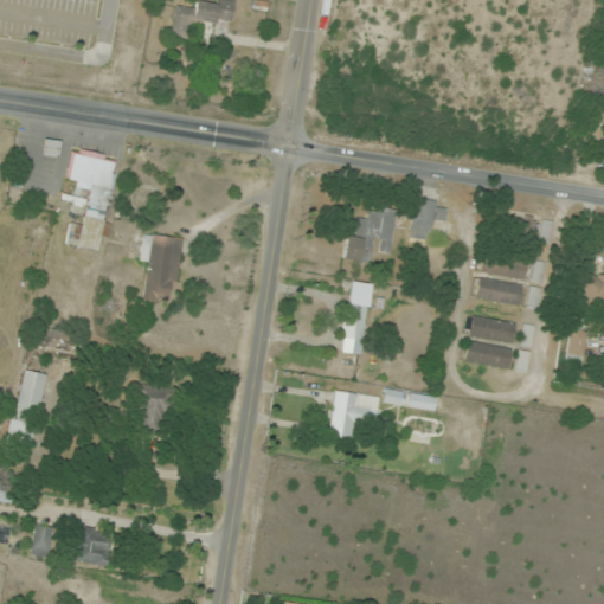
[(177,6),(174,36),(192,36),(193,19),(235,21),(236,0),(197,0),(197,7),(177,6)]
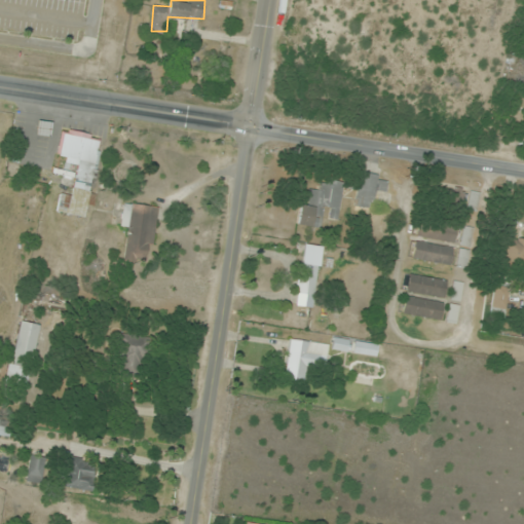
[(59,212),(85,216),(88,203),(91,203),(102,136),(64,129),(59,157),(78,160),(73,195),(62,193),(59,212)]
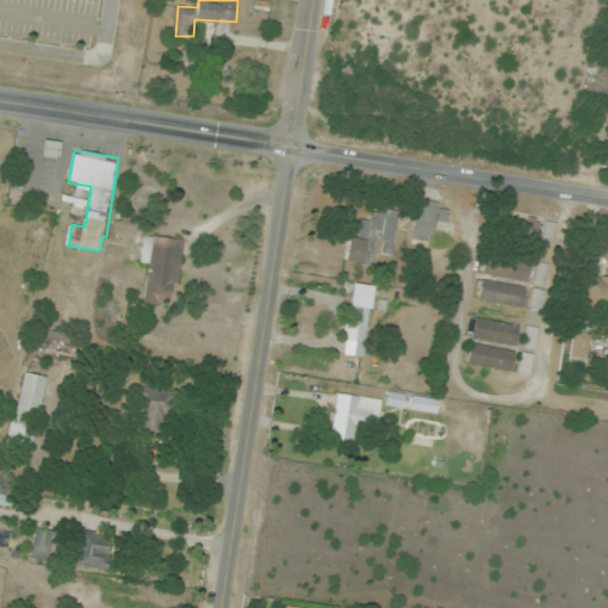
[(441,200),(417,199),(415,240),(435,241),(436,221),(451,222),(452,208),(440,206),(441,200)]
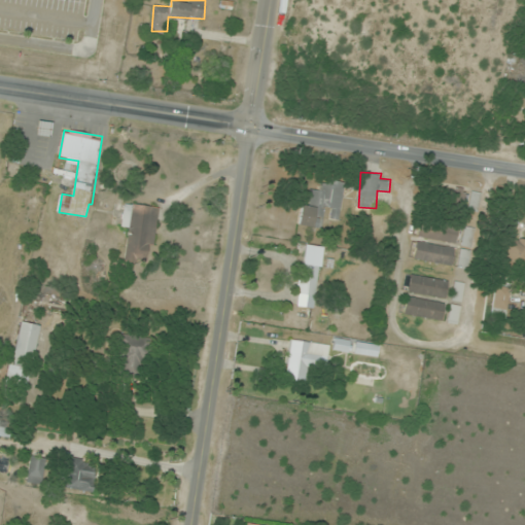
[(298,223),(322,228),(324,214),(339,217),(345,182),(325,179),(323,189),(311,187),(308,204),(302,203),(298,223)]
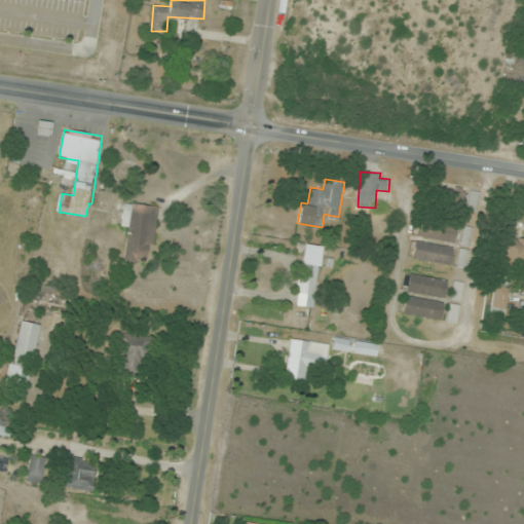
[(466,191),(435,182),(429,200),(461,209),(466,191)]
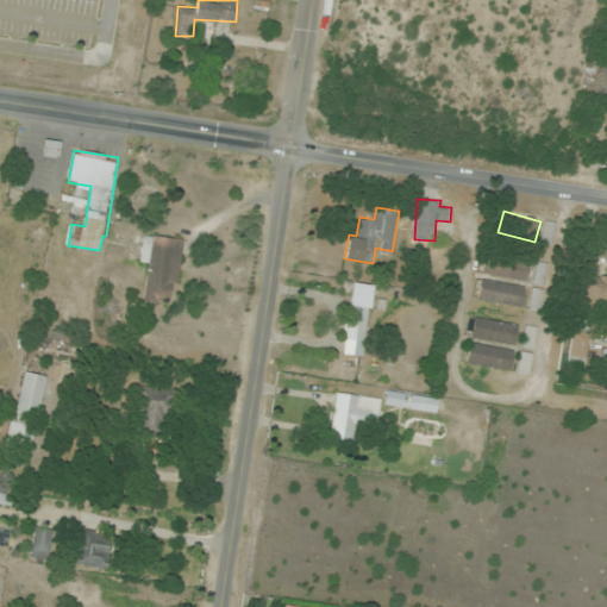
[(150,263),(144,300),(174,305),(186,239),(146,232),(141,262),(150,263)]
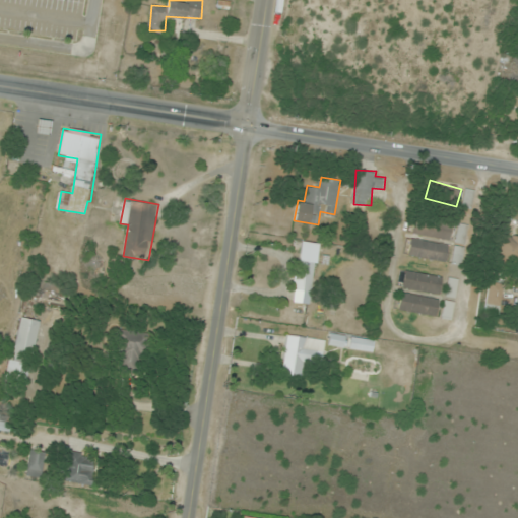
[(450,240),(453,224),(416,216),(413,232),(450,240)]
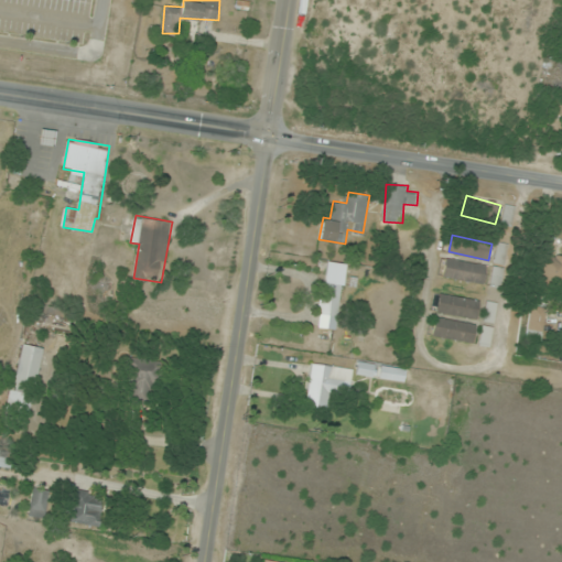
[(508,244),(498,244),(498,261),(507,261),(508,244)]
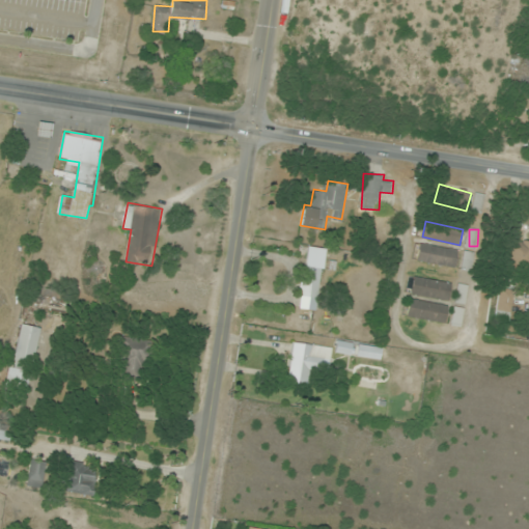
[(528,241),(509,242),(509,270),(528,270),(528,241)]
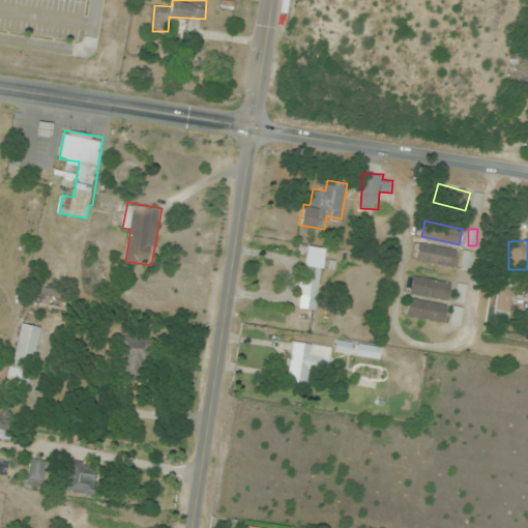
[(458,248),(419,241),(416,258),(455,266),(458,248)]
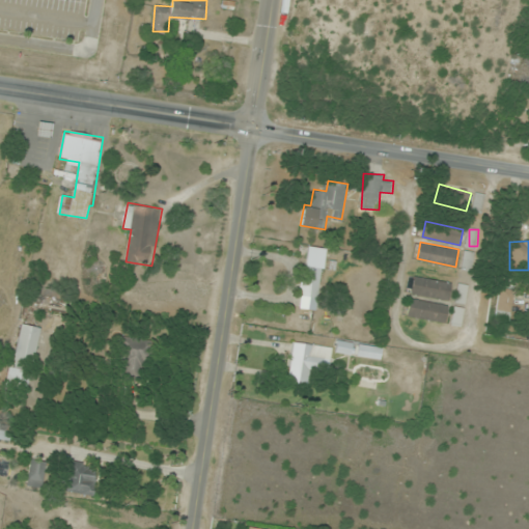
[(474,270),(476,251),(466,250),(463,268),(474,270)]
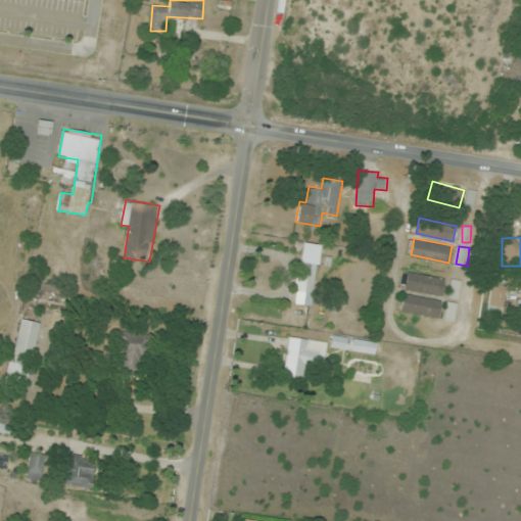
[(332,255),(302,252),(296,300),(314,302),(318,264),(331,266),(332,255)]
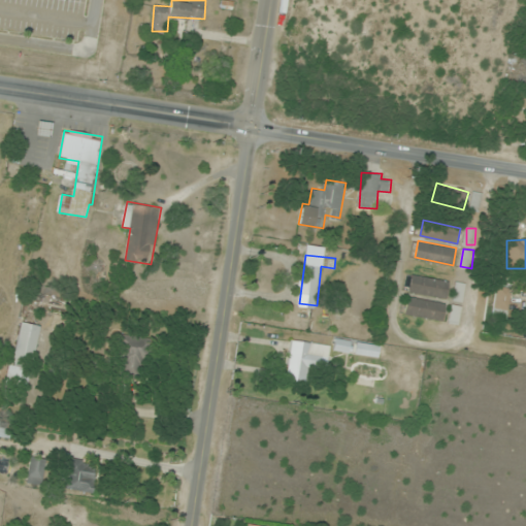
[(450,280),(412,273),(408,292),(448,297),(450,280)]
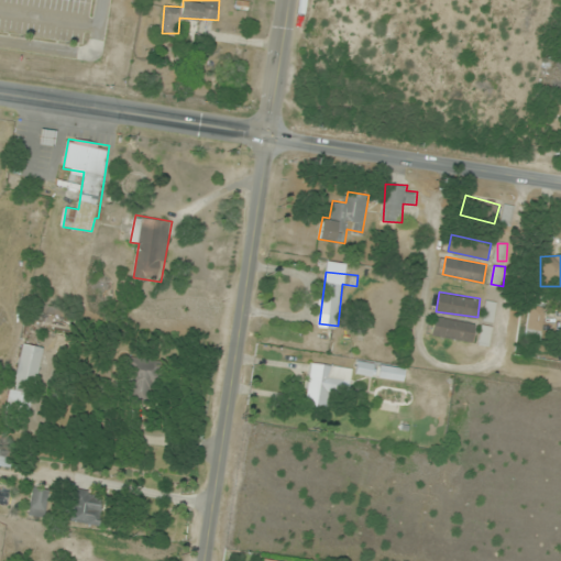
[(494,320),(496,303),(487,301),(485,319),(494,320)]
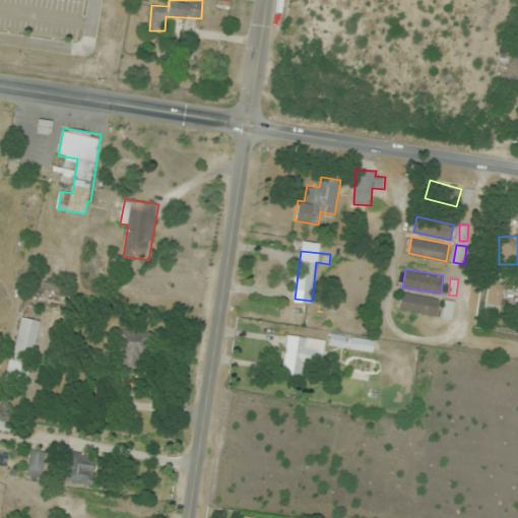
[(487,319),(501,319),(501,281),(487,281),(487,319)]
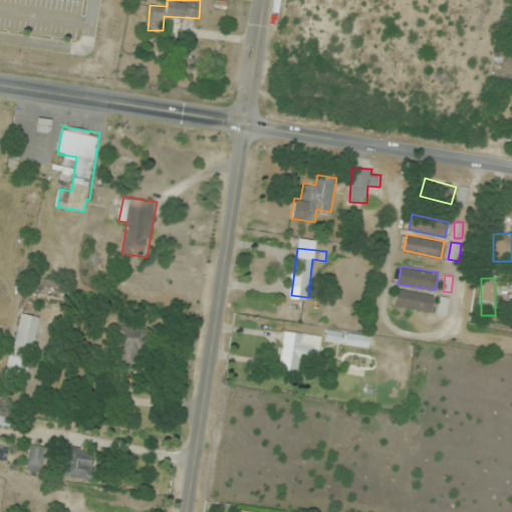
[(434,295),(397,288),(394,304),(431,311),(434,295)]
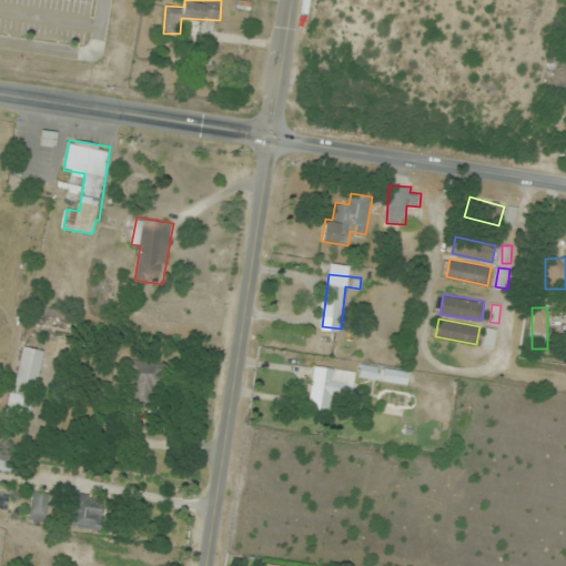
[(497,329),(487,327),(484,346),(494,349),(497,329)]
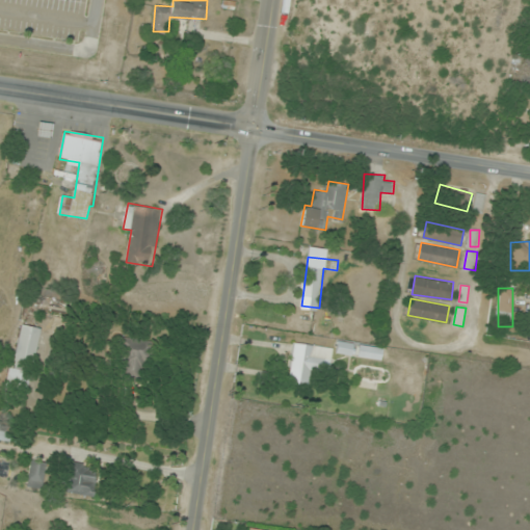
[(12,363),(32,369),(43,329),(23,324),(12,363)]
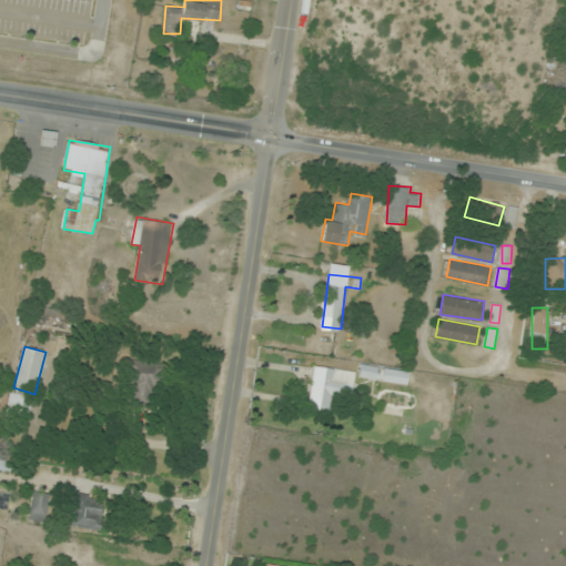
[(160,365),(137,360),(129,395),(153,401),(160,365)]
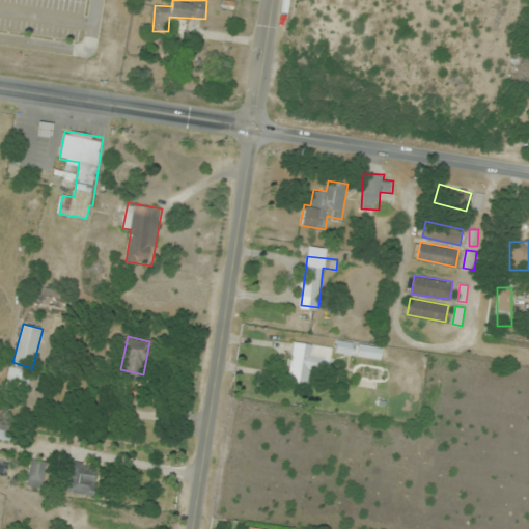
[(288,383),(309,386),(311,367),(330,369),(333,345),(294,340),(288,383)]
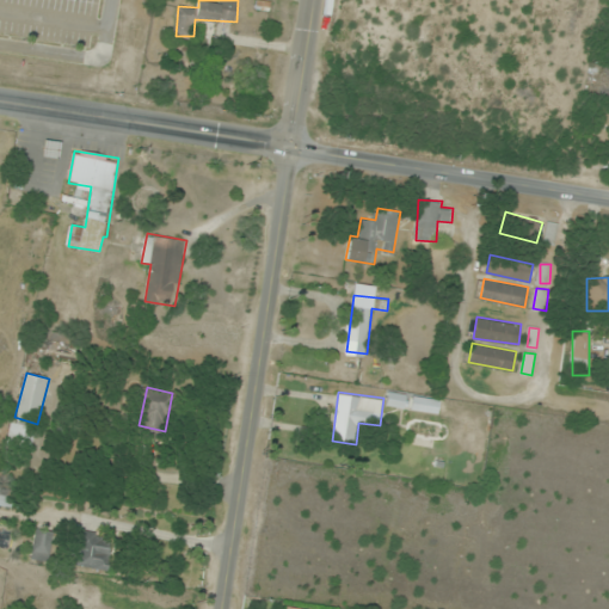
[(412,408),(441,412),(442,399),(413,397),(412,408)]
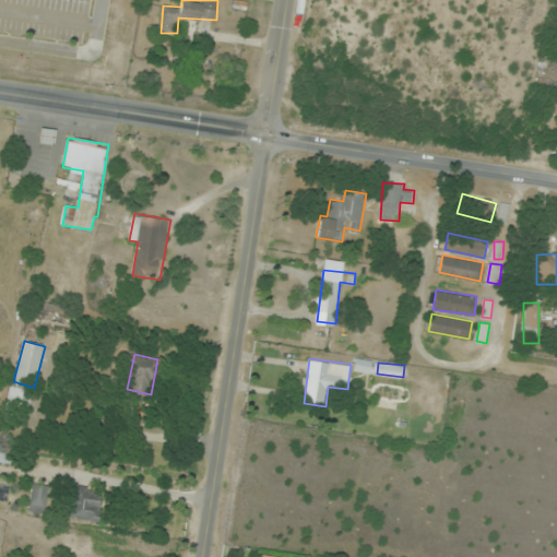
[(32,409),(32,388),(8,387),(8,409),(32,409)]
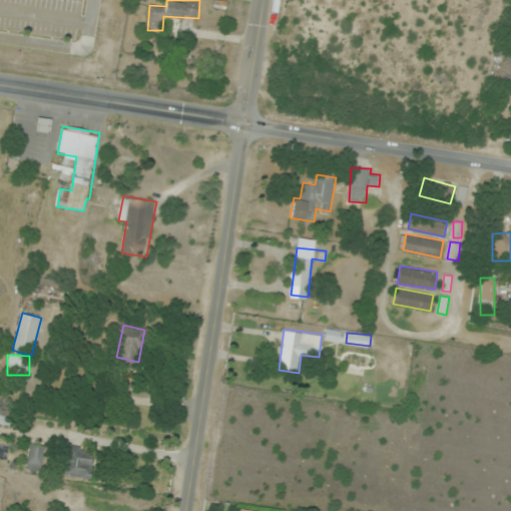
[(0,423),(10,425),(12,409),(0,407),(0,423)]
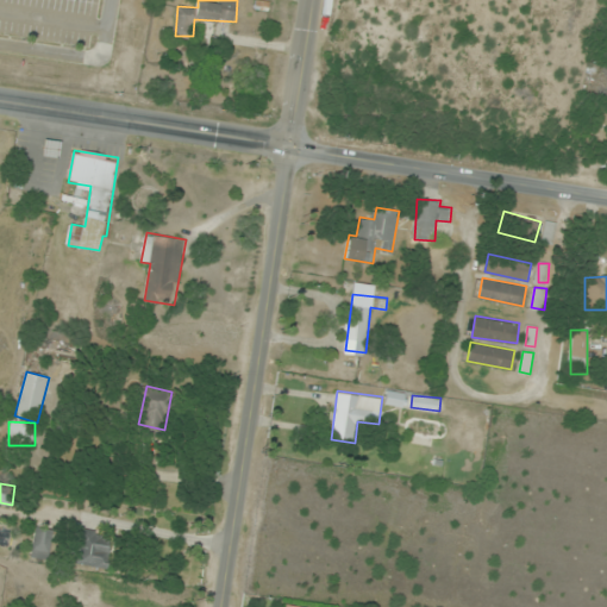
[(55,527),(36,525),(31,556),(50,558),(55,527)]
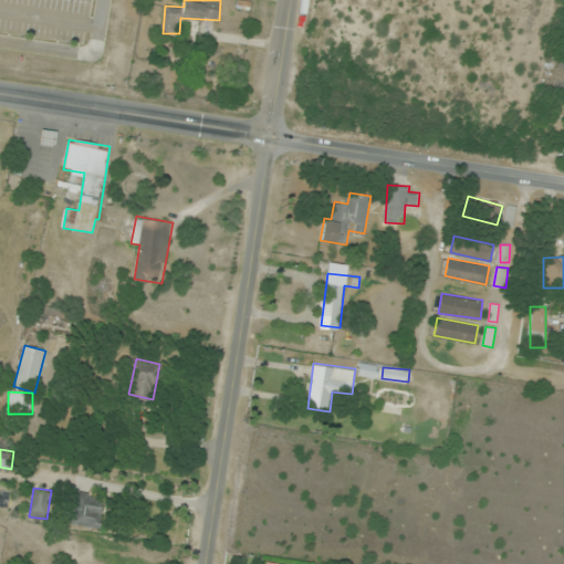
[(71,522),(101,528),(106,495),(76,490),(71,522)]
